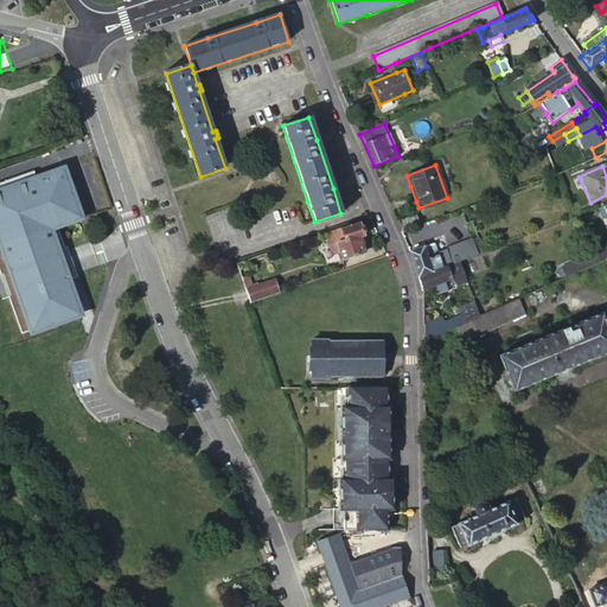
[(76,222),(59,172),(34,180),(31,181),(29,174),(0,183),(0,260),(24,333),(36,330),(36,331),(49,326),(49,325),(71,318),(58,280),(65,279),(63,272),(65,272),(63,263),(62,261),(59,261),(49,231),(61,227),(76,222)]
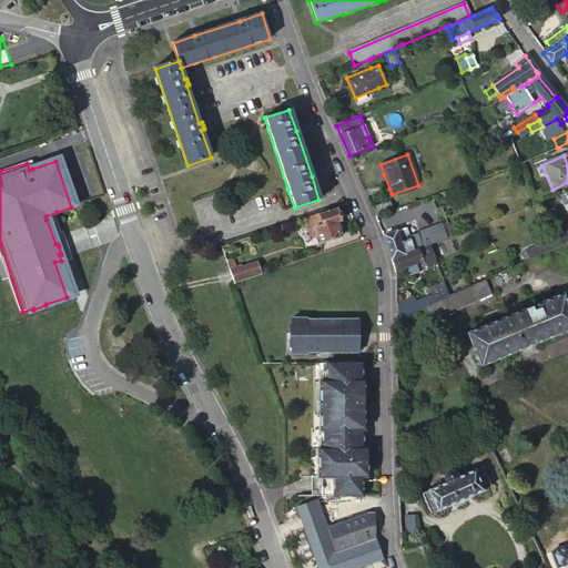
[(373,208),(376,215),(392,210),(389,202),(373,208)]
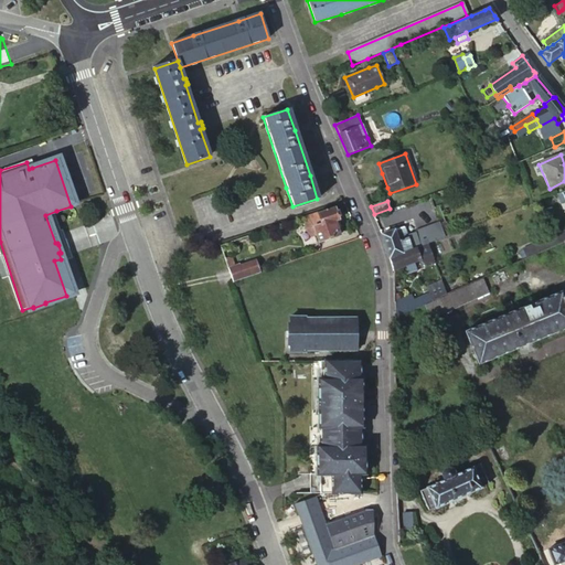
[(324,211),(309,216),(318,242),(339,234),(334,221),(338,220),(333,208),(327,210),(326,210),(324,210),(324,211)]
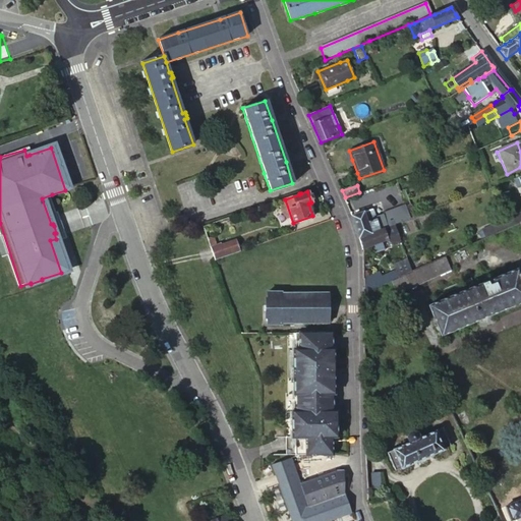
[(415,201),(392,210),(394,215),(417,207),(416,204),(415,201)]
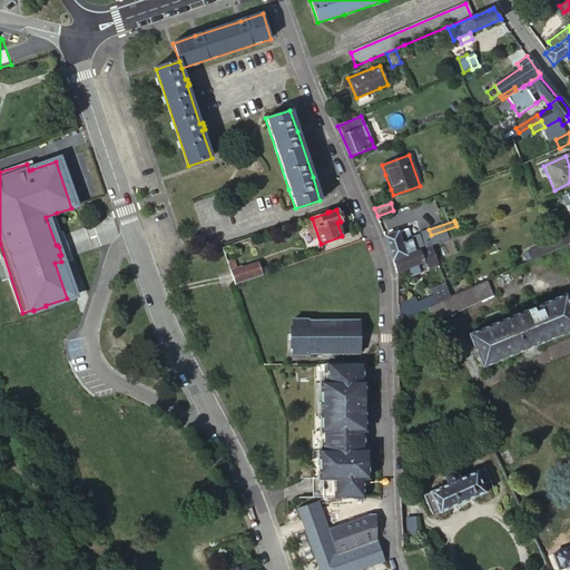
[(460,220),(455,223),(457,226),(459,234),(460,234),(464,233),(460,220)]
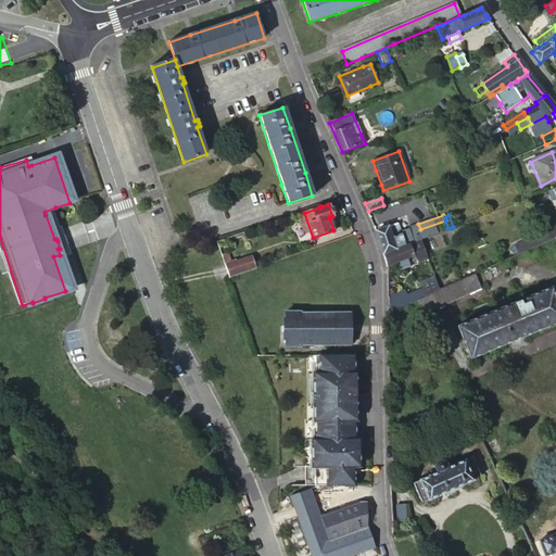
[(405,244),(421,239),(425,238),(447,228),(445,220),(420,229),(418,224),(408,228),(405,220),(376,230),(382,251),(382,253),(405,244)]
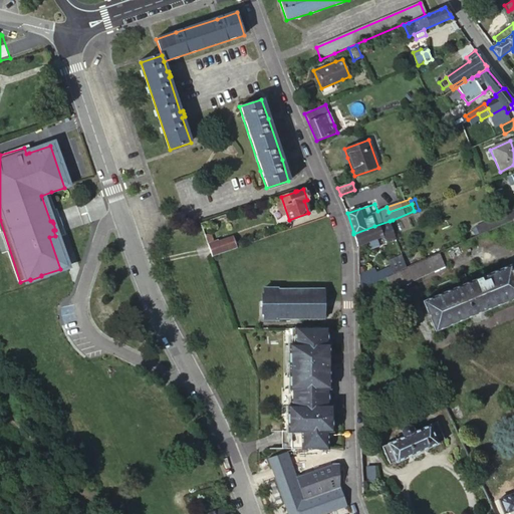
[(492,229),(488,219),(475,225),(476,227),(479,235),(492,229)]
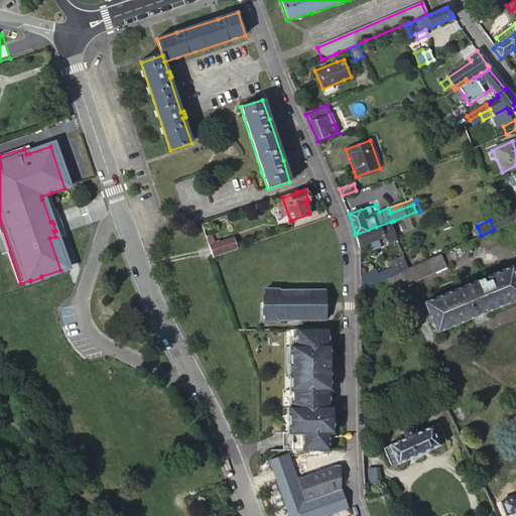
[(379,239),(385,236),(393,240),(397,238),(393,229),(391,222),(376,227),(355,235),(359,246),(379,239)]
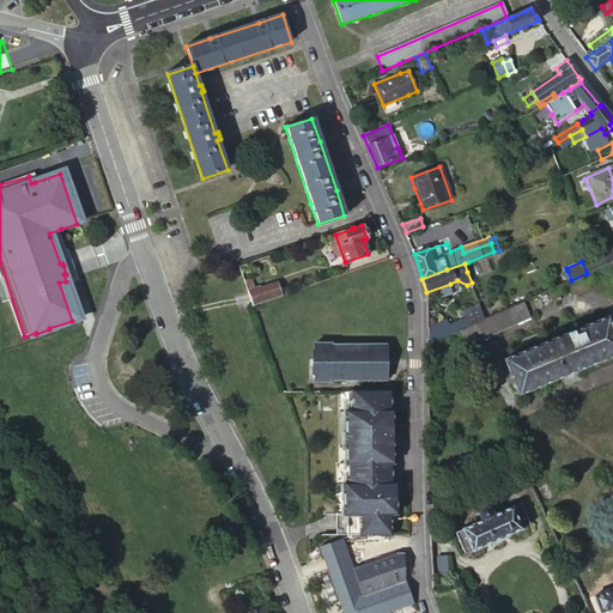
[(258,304),(284,296),(279,281),(261,289),(260,286),(247,291),(253,305),(258,304)]
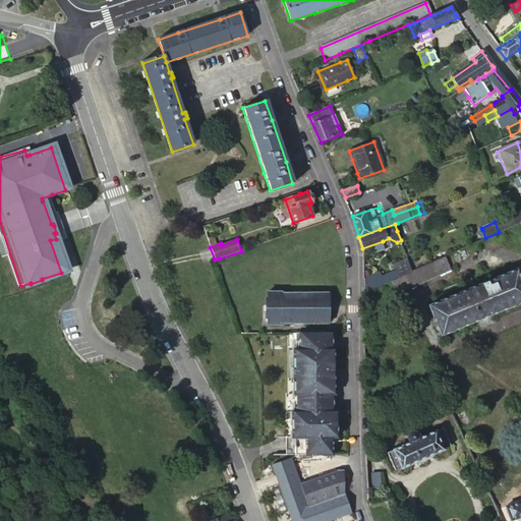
[(385,246),(383,241),(362,248),(364,253),(385,246)]
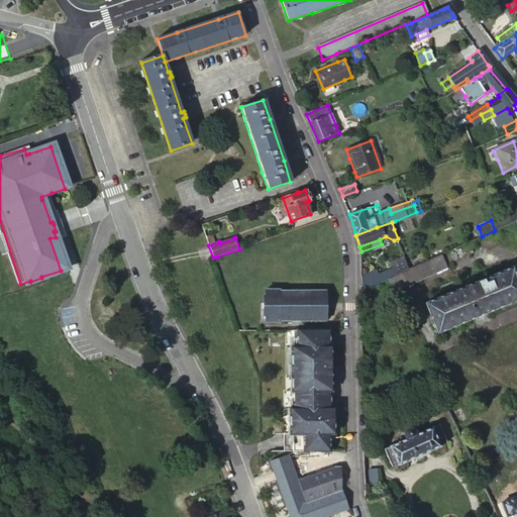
[(441,255),(401,274),(407,286),(446,269),(441,255)]
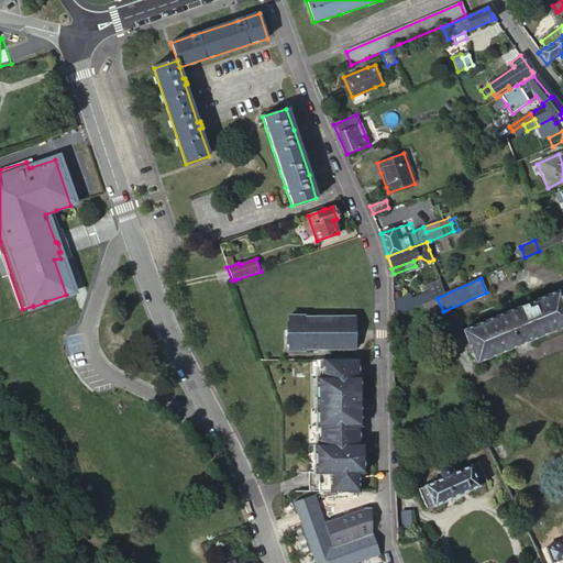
[(440,279),(427,285),(426,287),(427,293),(416,296),(414,291),(392,299),(393,317),(393,319),(420,305),(433,298),(444,293),(440,279)]
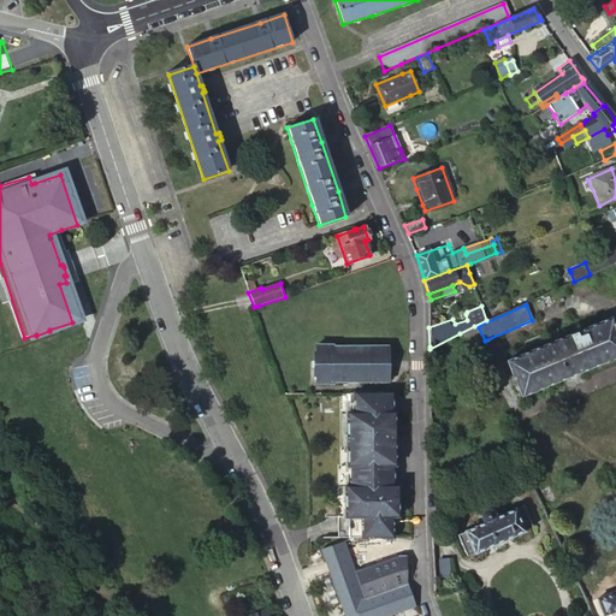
[(615,329),(615,330),(610,318),(578,332),(546,345),(510,360),(505,362),(520,398),(587,369),(615,357),(615,329)]
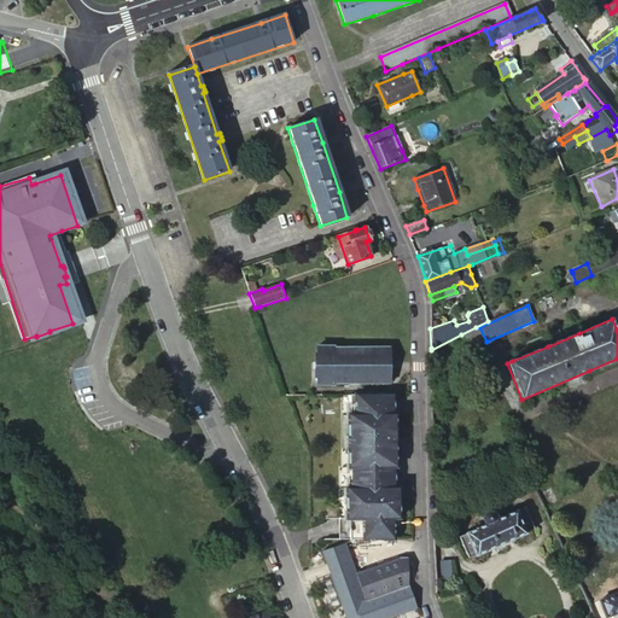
[(334,345),(318,345),(316,354),(314,354),(314,369),(314,372),(314,377),(316,377),(316,385),(333,385),(334,383),(355,382),(389,382),(389,366),(389,360),(389,348),(334,348),(334,345)]
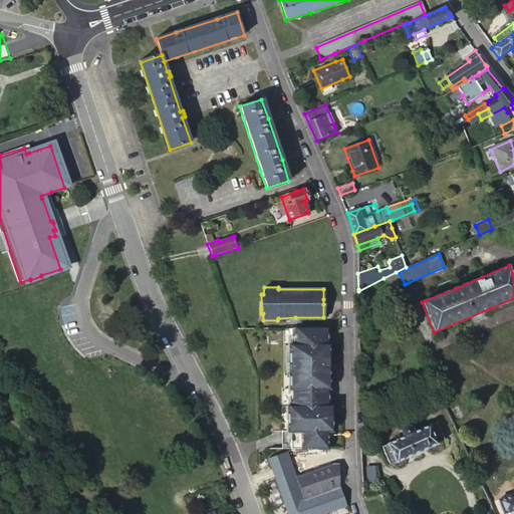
[(413,306),(413,305),(408,294),(394,300),(397,306),(400,312),(413,306)]
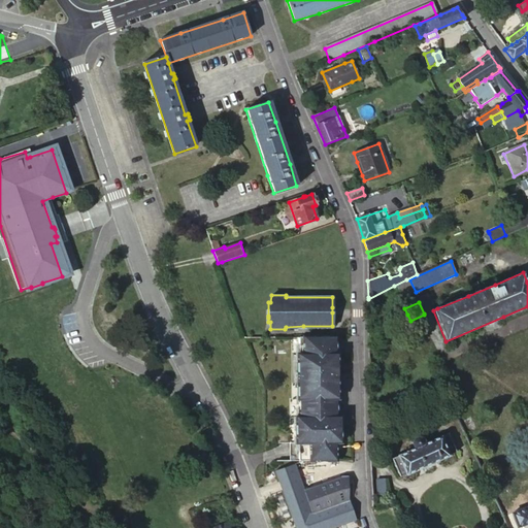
[(337,336),(298,336),(298,353),(296,353),(297,380),(297,398),(298,398),(299,417),(295,417),(295,442),(297,442),(297,460),(336,459),(336,442),(341,442),(340,416),(337,416),(337,398),(338,398),(338,354),(337,353),(337,336)]
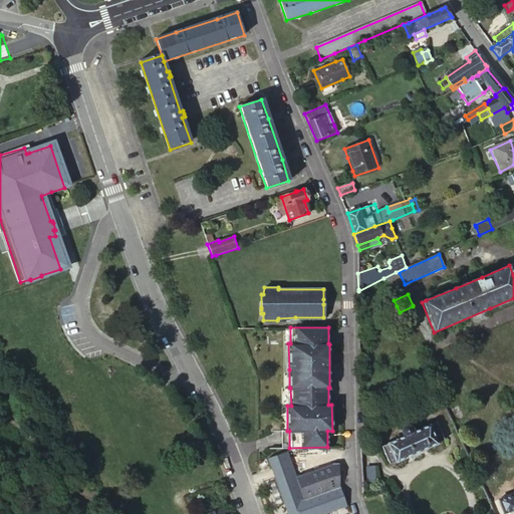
[(459,406),(447,410),(451,420),(453,423),(465,418),(459,406)]
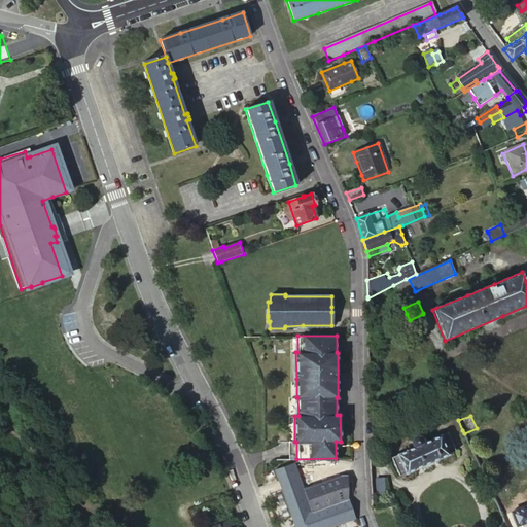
[(395,456),(390,458),(398,476),(403,473),(406,477),(451,458),(450,455),(456,452),(448,433),(442,436),(441,435),(423,443),(413,447),(395,455),(395,456)]
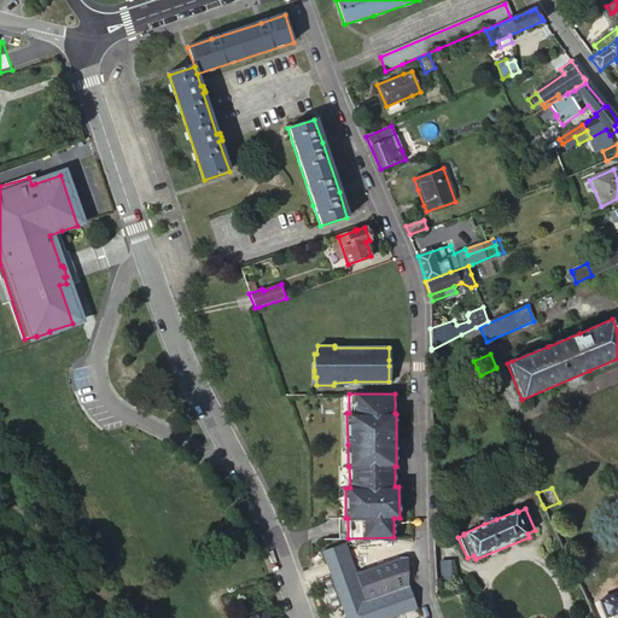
[(483,520),(484,524),(496,519),(494,513),(493,512),(491,511),(489,511),(487,511),(484,512),(483,513),(482,514),(482,518),(483,520)]
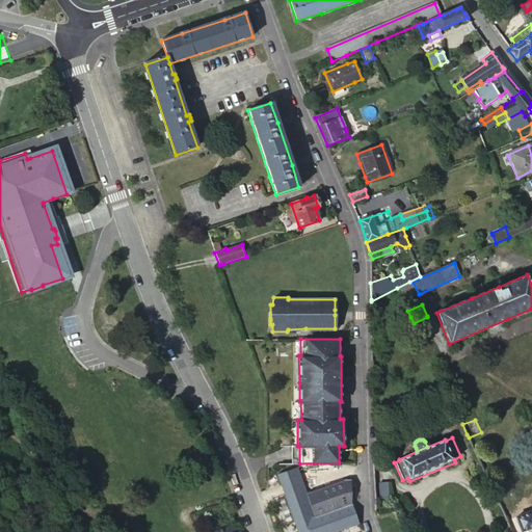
[(298,468),(277,474),(285,494),(298,531),(322,531),(318,522),(316,515),(308,494),(298,468)]
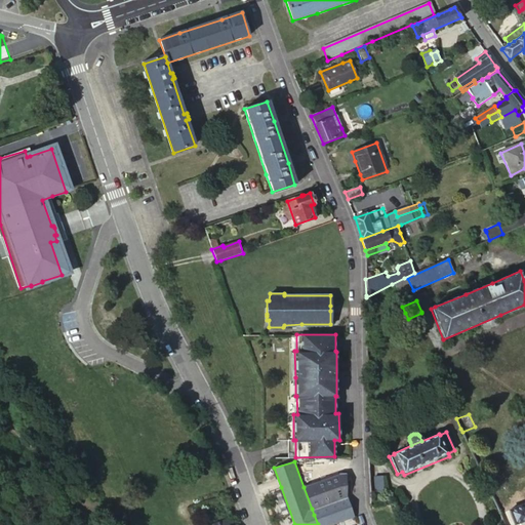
[(339,473),(304,487),(312,509),(348,495),(347,474),(339,473)]
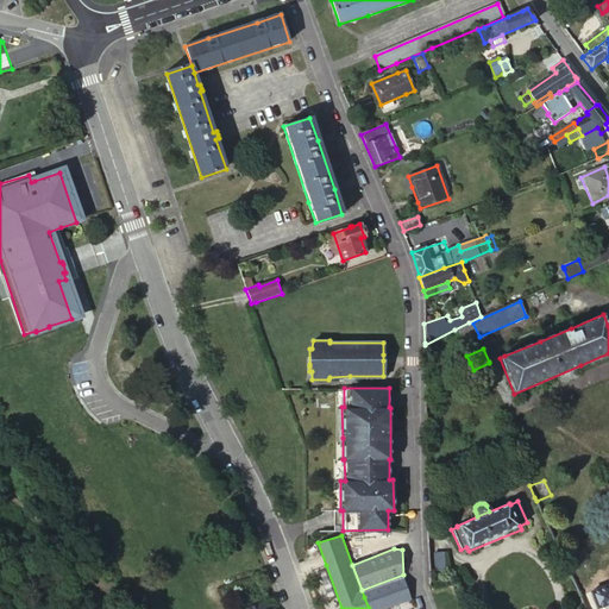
[(403,575),(362,590),(364,597),(369,608),(382,608),(412,598),(403,575)]
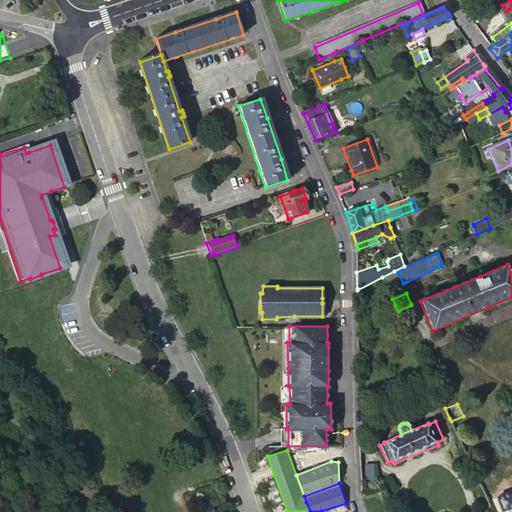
[(511,491),(496,498),(502,511),(511,507),(511,491)]
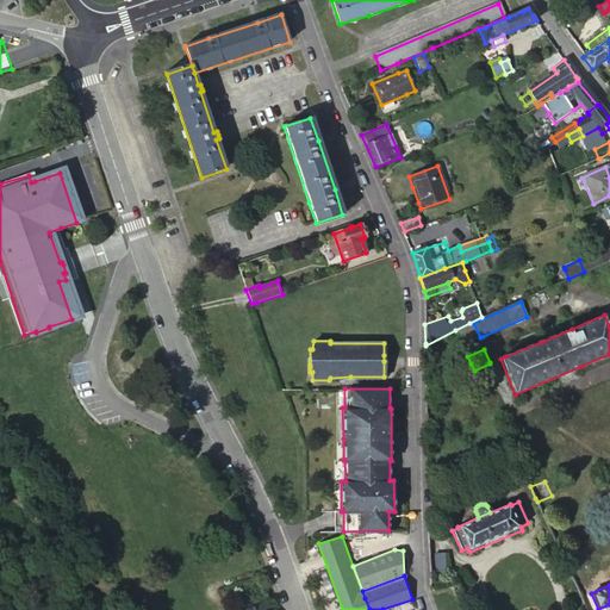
[(243,599),(244,605),(262,599),(261,593),(243,599)]
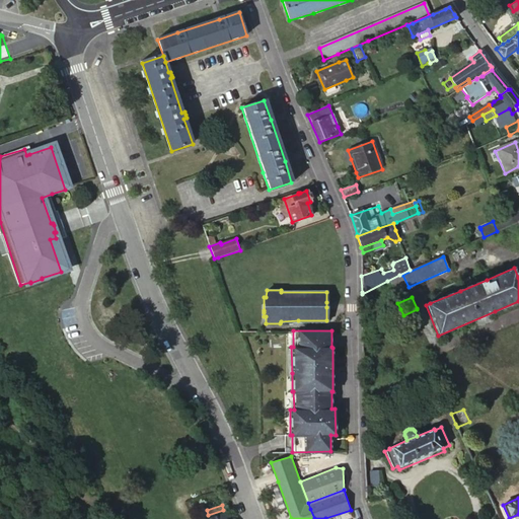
[(226,518),(223,510),(208,515),(209,518),(208,518),(226,518)]
